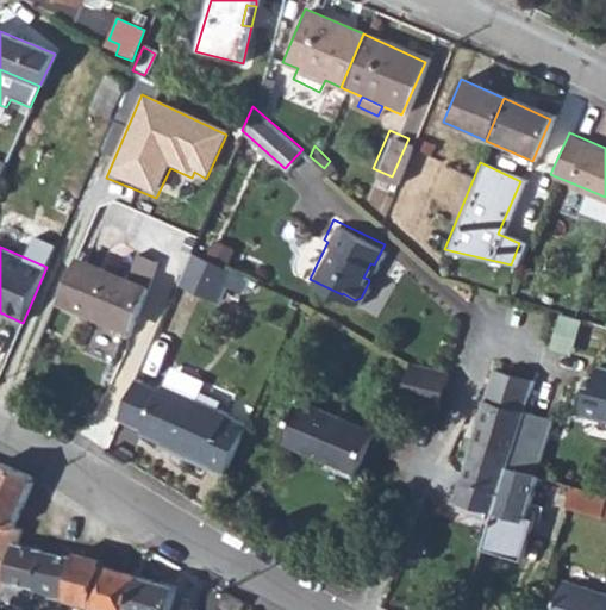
[(192,251),(182,274),(210,285),(219,263),(192,251)]
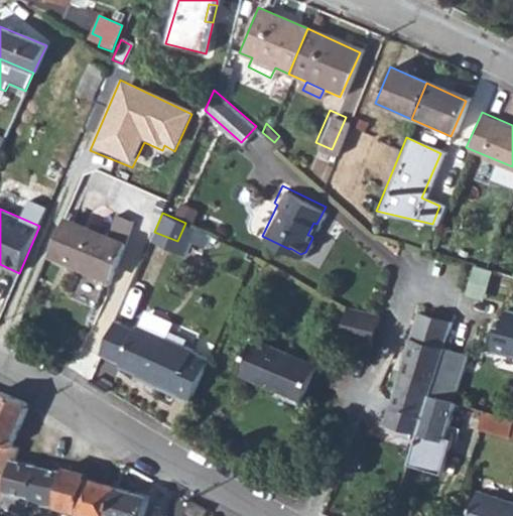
[(79,225),(63,263),(94,274),(95,271),(125,283),(138,249),(79,225)]
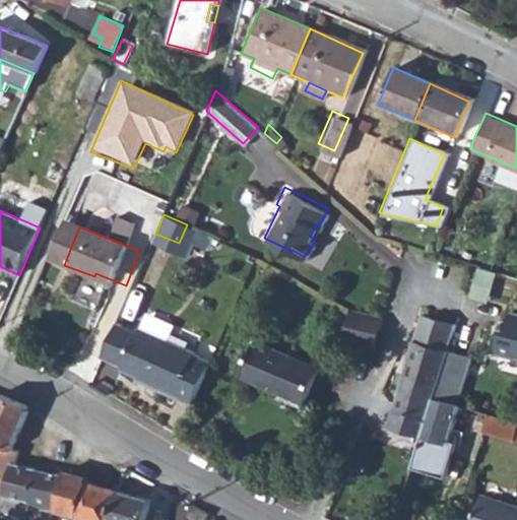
[(374,316),(348,310),(339,342),(356,347),(354,353),(357,356),(360,358),(363,356),(366,355),(368,350),(371,349),(377,326),(379,317),(374,316)]
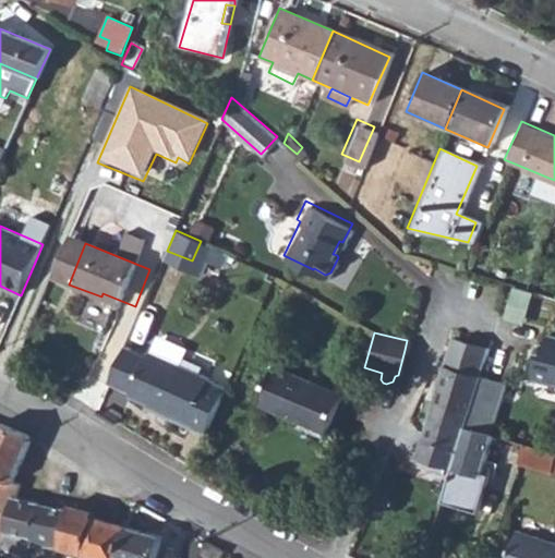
[(534,352),(529,378),(554,385),(554,337),(543,335),(539,353),(534,352)]
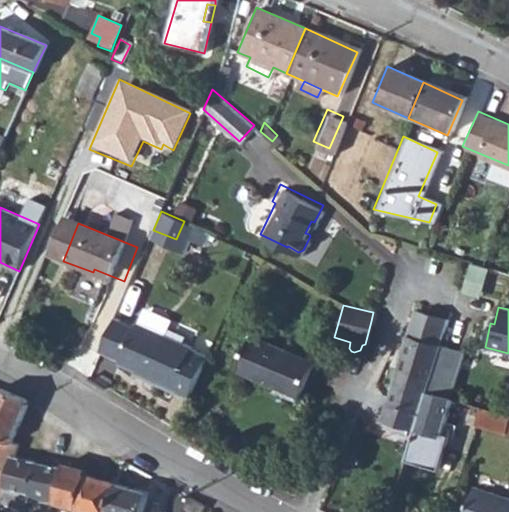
[(414,309),(381,420),(414,429),(425,391),(438,346),(444,320),(414,309)]
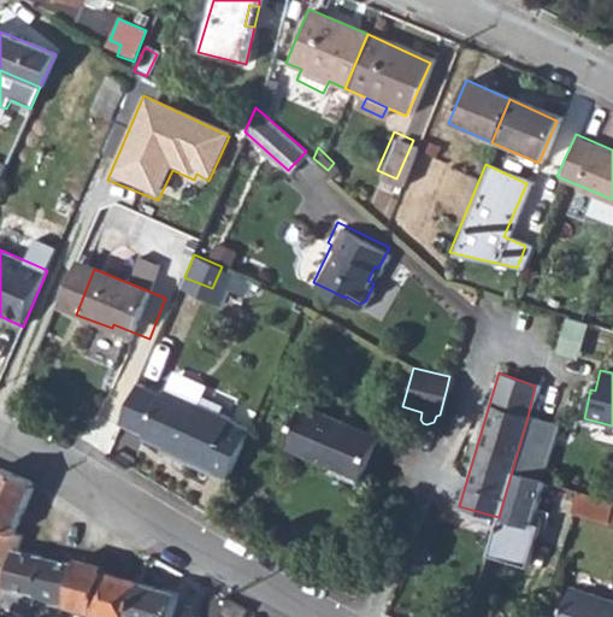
[(449,376),(447,387),(464,392),(467,377),(449,374),(449,376)]
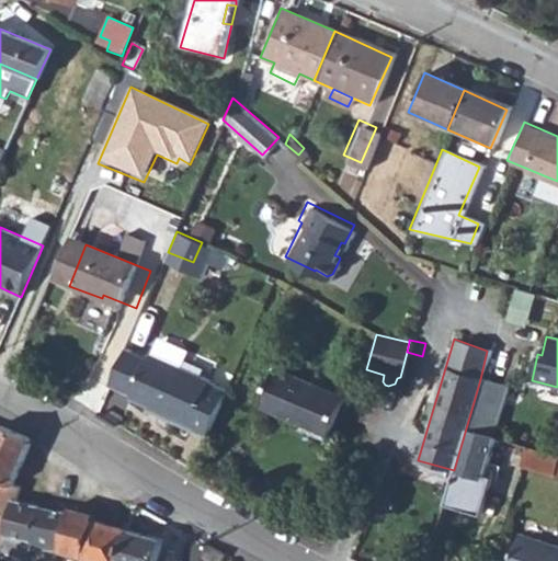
[(126,350),(110,389),(131,398),(131,400),(190,425),(190,428),(207,436),(227,388),(209,381),(209,379),(149,354),(147,358),(126,350)]
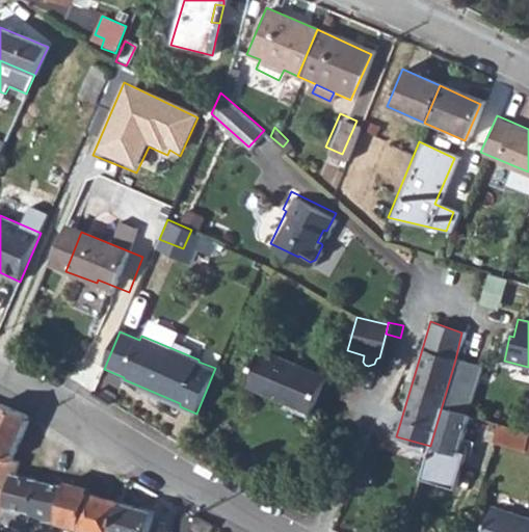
[(259,347),(244,382),(311,410),(325,375),(259,347)]
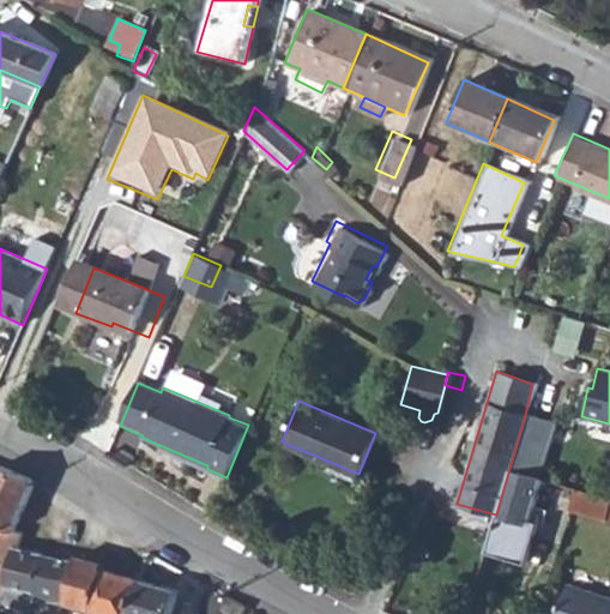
[(525,415),(509,469),(538,477),(556,423),(525,415)]
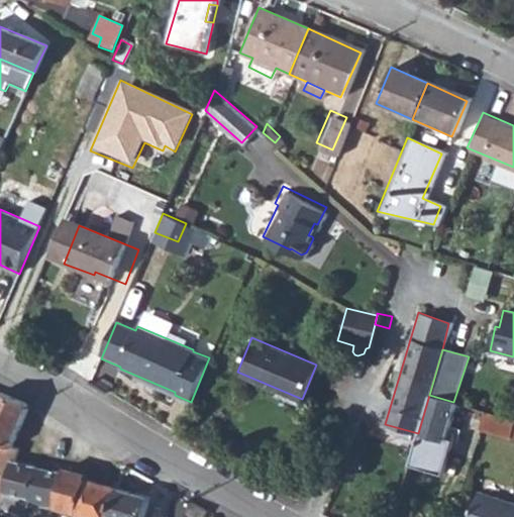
[(0,461),(13,462),(18,451),(9,447),(27,407),(0,394),(0,461)]
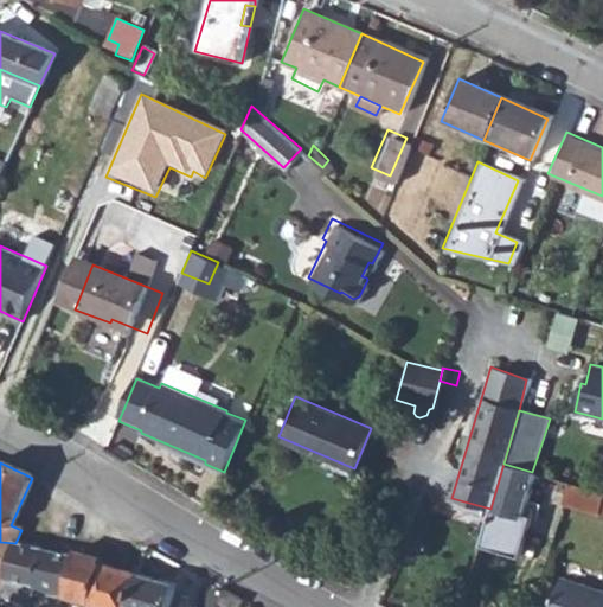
[(491,509),(479,545),(518,556),(528,517),(521,515),(532,472),(504,464),(491,509)]
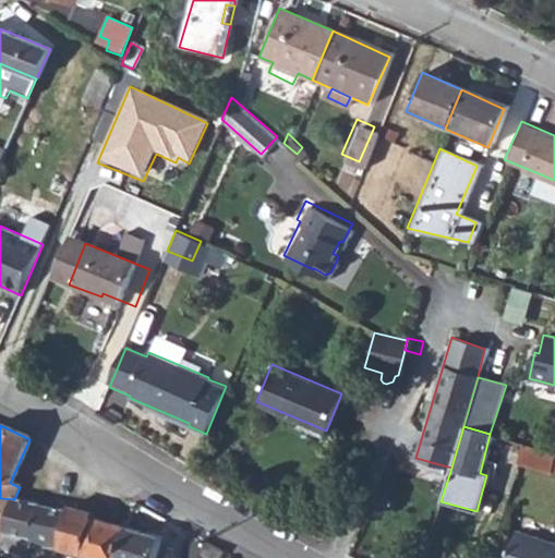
[(521,443),(516,463),(549,472),(554,452),(521,443)]
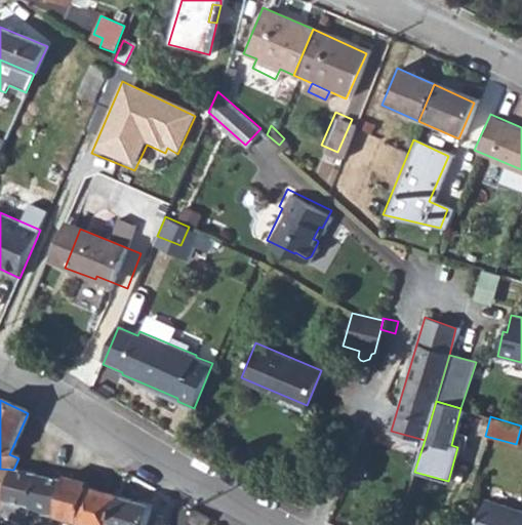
[(0,516),(21,521),(24,513),(27,513),(37,476),(13,470),(0,469),(0,516)]
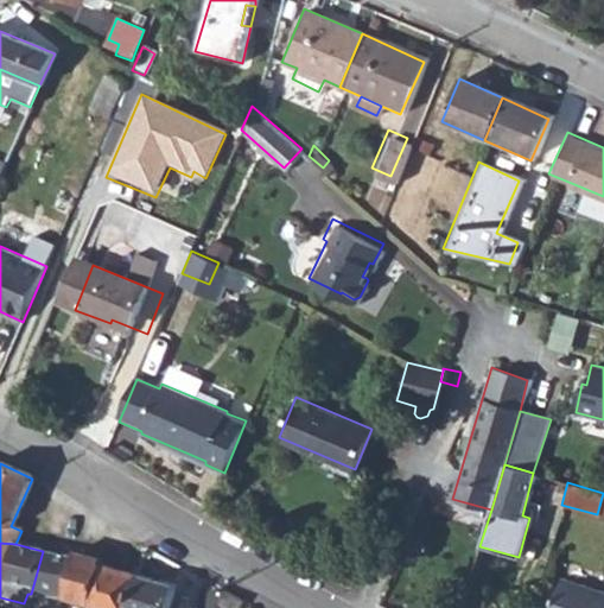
[(43,551),(31,594),(62,596),(64,597),(74,559),(43,551)]
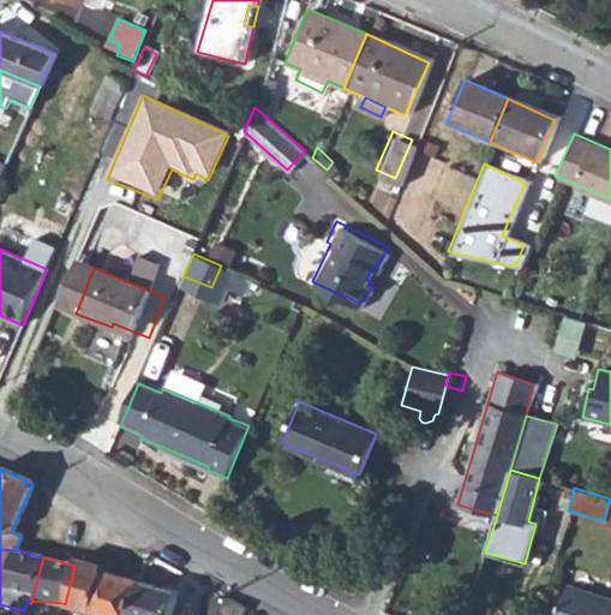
[(75,566),(65,604),(91,613),(102,572),(102,568),(76,561),(75,566)]
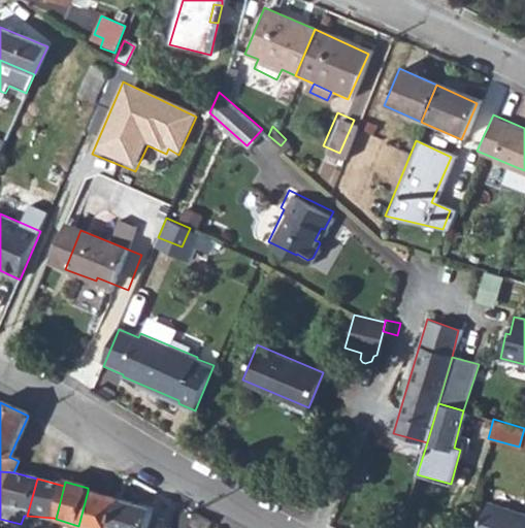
[(88,491),(78,526),(87,527),(111,527),(119,499),(88,491)]
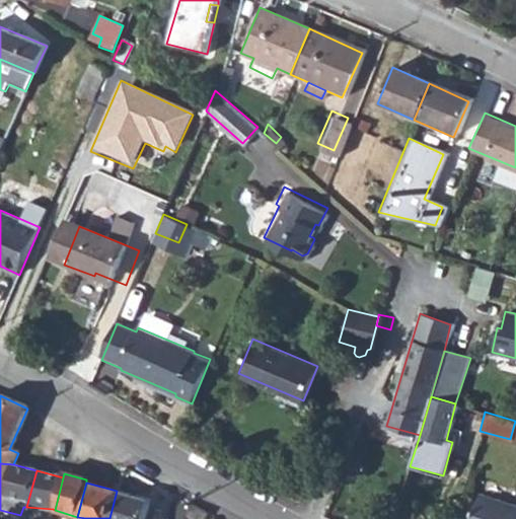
[(117,491),(109,518),(144,518),(149,499),(117,491)]
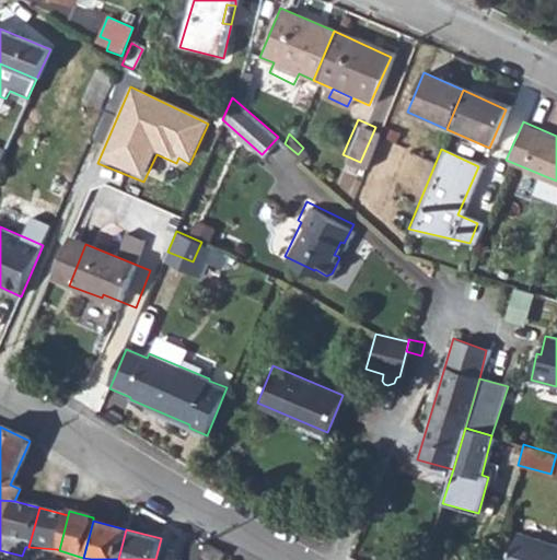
[(556,559),(556,544),(518,532),(508,559),(556,559)]
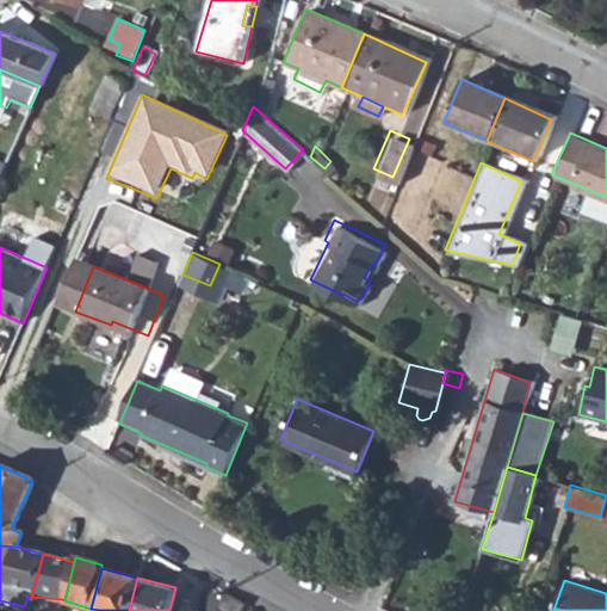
[(221,593),(220,608),(225,610),(240,610),(245,605),(221,593)]
